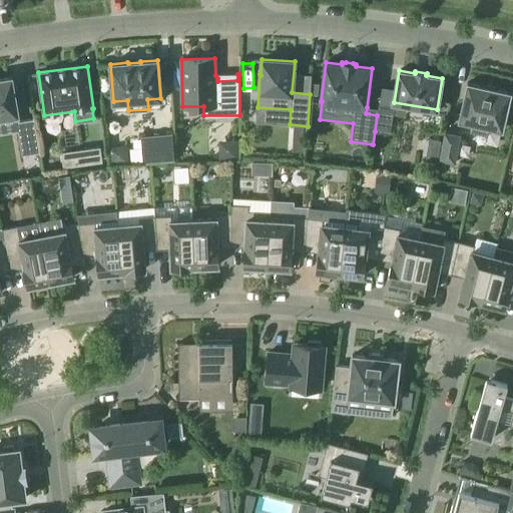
[(0,117),(16,115),(17,115),(19,115),(18,113),(12,79),(12,77),(10,77),(0,79),(0,117)]
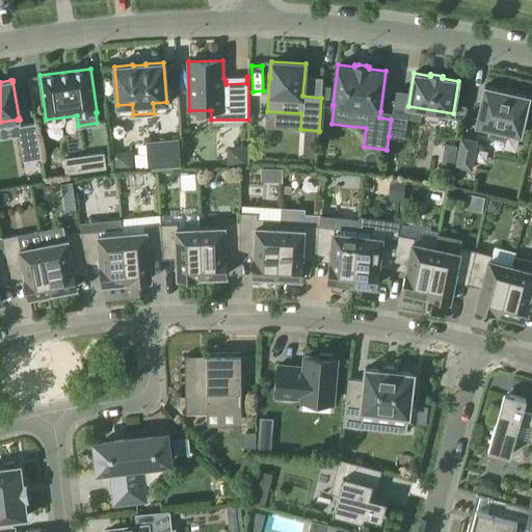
[(485,85),(476,125),(490,128),(488,136),(505,139),(507,131),(521,134),(530,96),(485,85)]
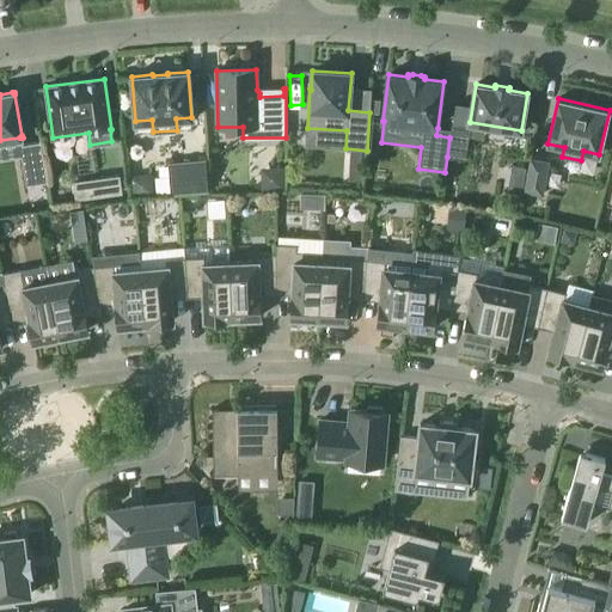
[(450,138),(447,157),(465,159),(470,127),(452,123),(450,138)]
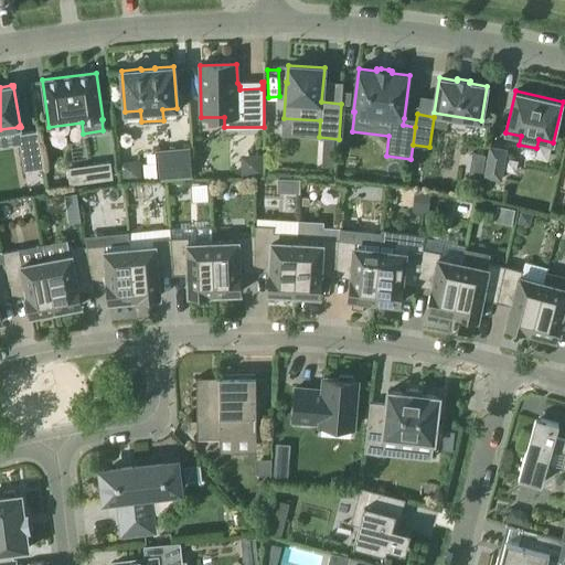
[(39,130),(19,134),(24,171),(44,168),(39,130)]
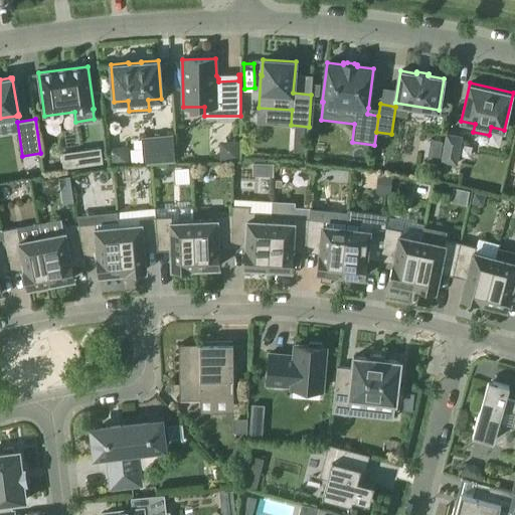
[(446,133),(441,161),(457,164),(463,136),(446,133)]
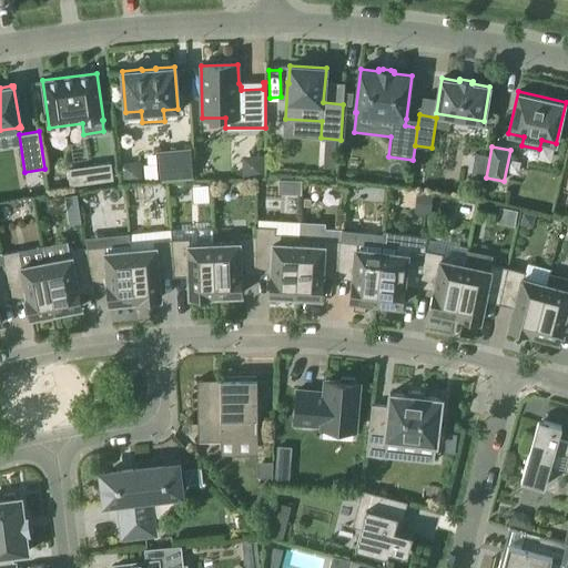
[(192,150),(156,152),(159,179),(193,176),(192,150)]
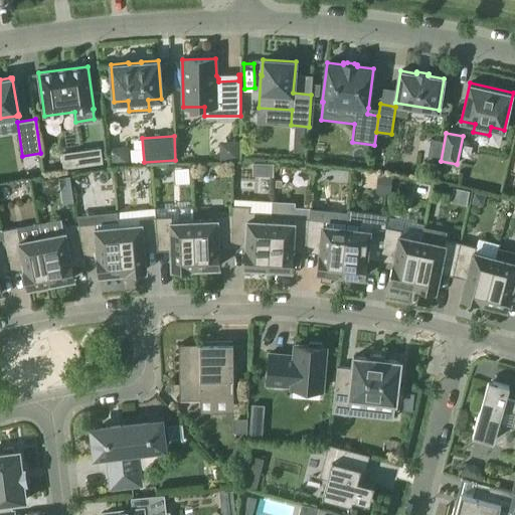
[(238,140),(219,141),(220,160),(238,159),(238,140)]
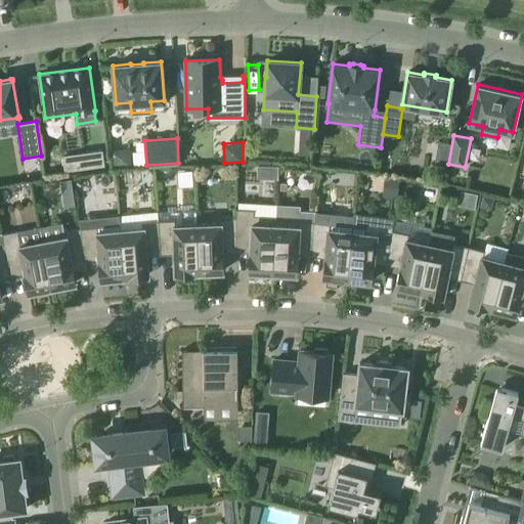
[(103,149),(62,155),(64,172),(105,166),(103,149)]
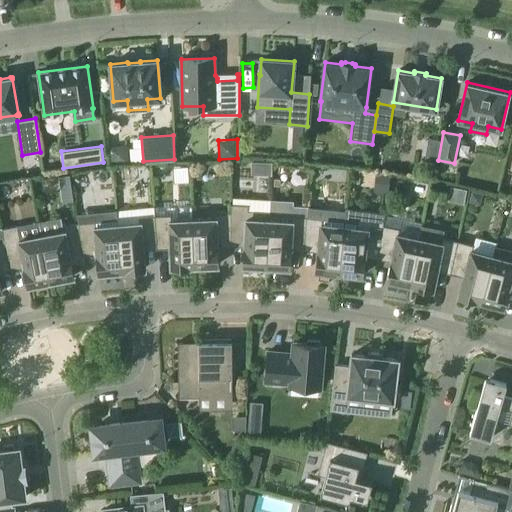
[(251,163),(251,177),(271,177),(271,163),(251,163)]
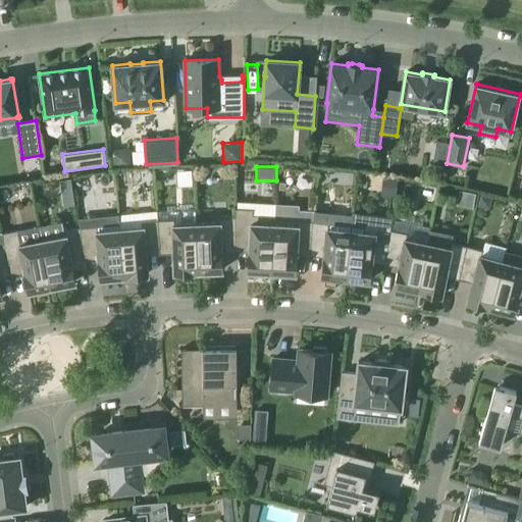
[(382,175),(381,196),(397,197),(399,176),(382,175)]
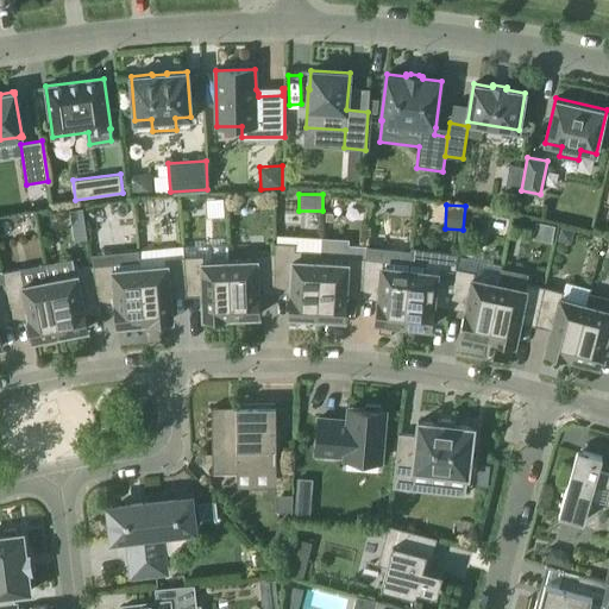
[(81,208),(68,211),(69,225),(83,223),(81,208)]
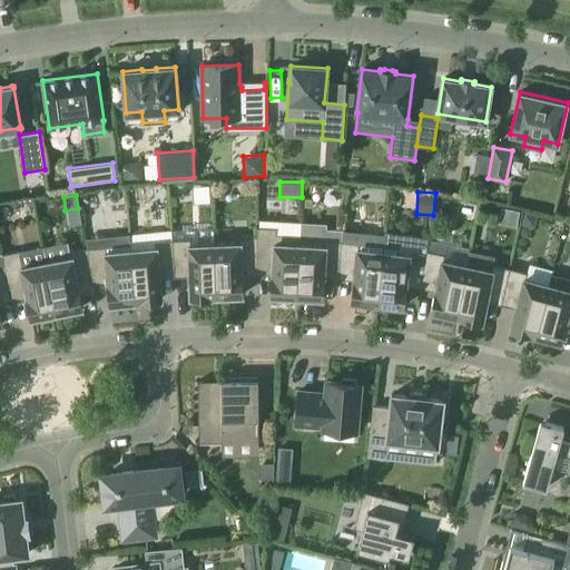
[(257,237),(257,266),(273,266),(271,295),(297,296),(300,245),(301,236),(276,235),(276,228),(257,227),(257,237)]
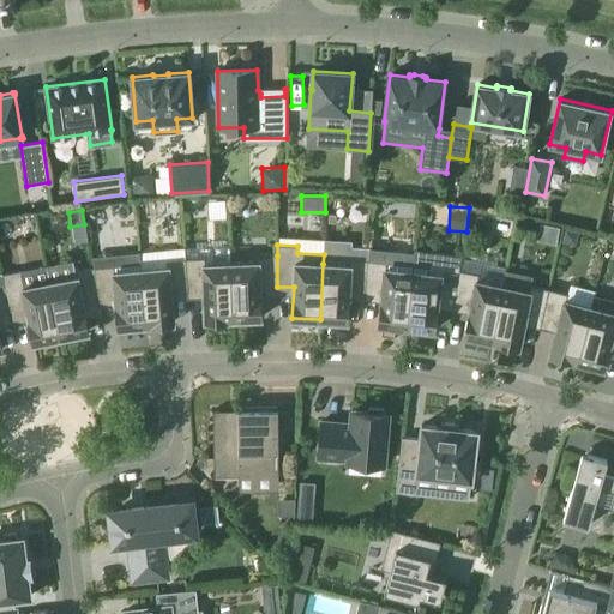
[(258,262),(232,263),(234,319),(262,318),(260,287),(277,287),(277,256),(258,256),(258,262)]
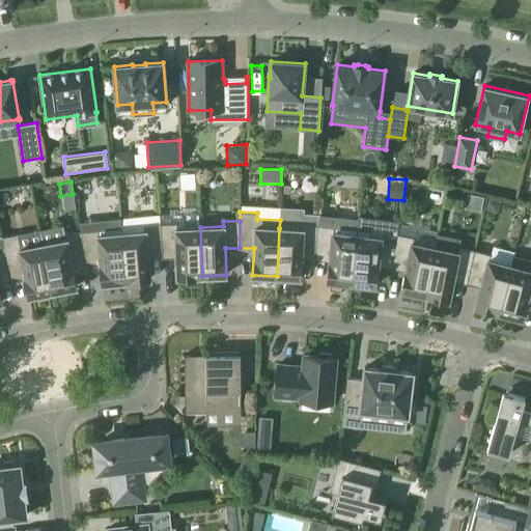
[(177,223),(161,224),(162,250),(176,250),(177,277),(202,276),(200,227),(177,228),(177,223)]
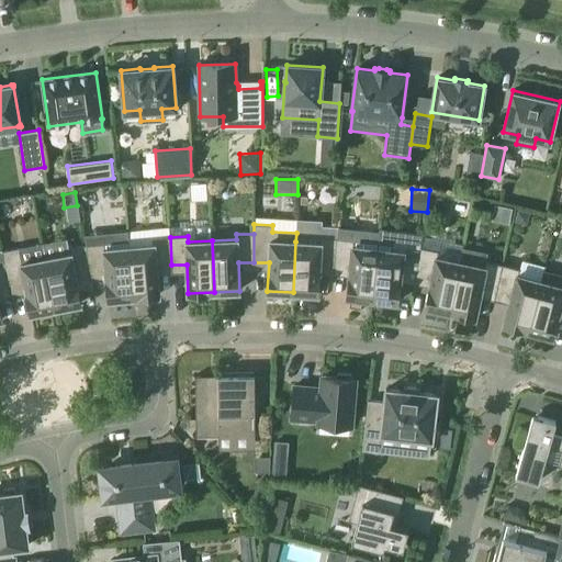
[(153,244),(128,246),(134,298),(159,294),(157,267),(171,265),(170,237),(153,238),(153,244)]
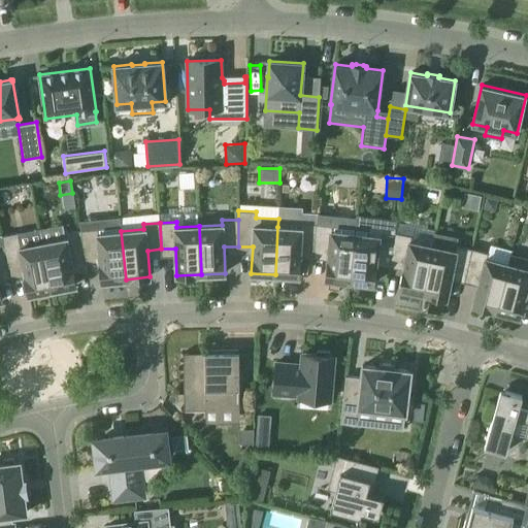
[(277,227),(275,274),(299,276),(300,250),(315,251),(317,224),(301,223),(300,228),(277,227)]
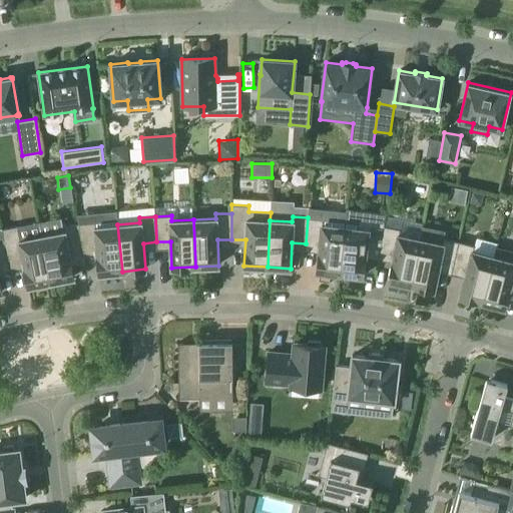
[(308,217),(306,243),(320,244),(317,271),(340,273),(345,226),(324,223),(324,219),(308,217)]
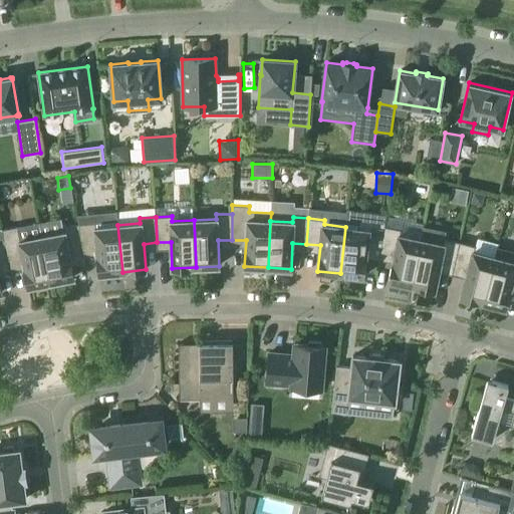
[(345,227),(340,273),(363,276),(366,251),(380,252),(384,226),(386,222),(359,219),(358,228),(345,227)]
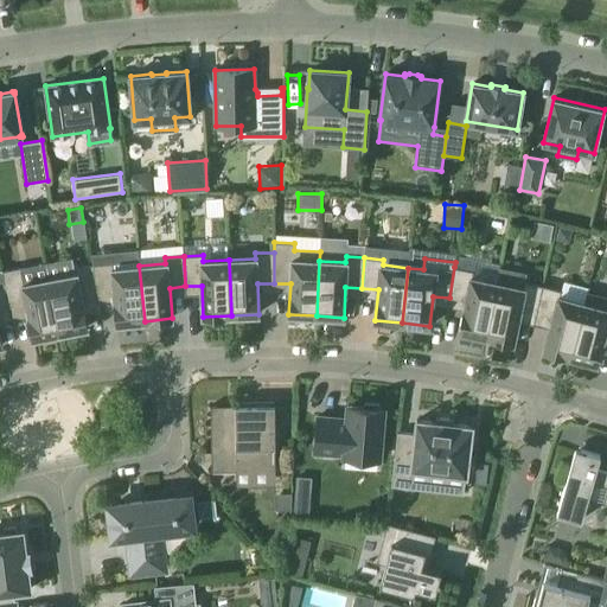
[(113,262),(94,264),(97,295),(114,293),(117,324),(145,321),(139,266),(114,268),(113,262)]
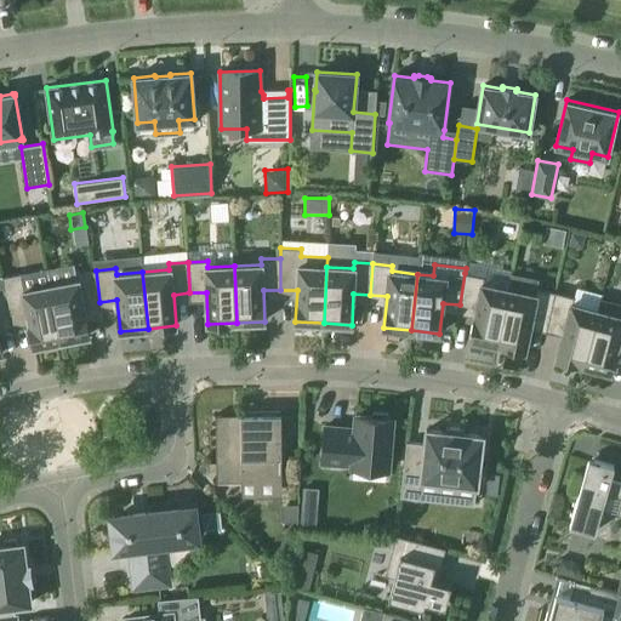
[(78,280),(51,285),(62,341),(90,335),(84,305),(100,302),(96,271),(77,274),(78,280)]
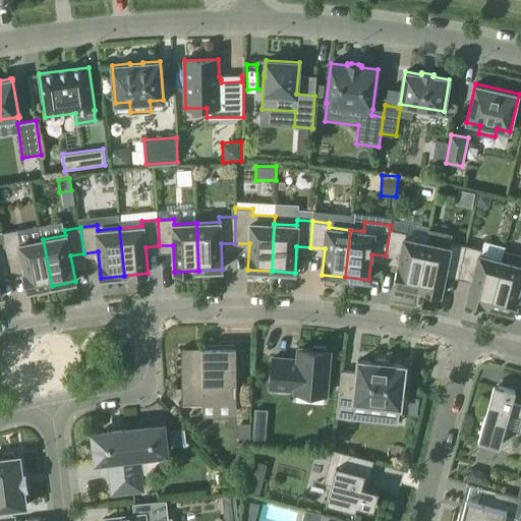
[(18,229),(2,232),(4,241),(9,268),(23,265),(29,290),(52,286),(43,239),(20,243),(19,238),(18,229)]
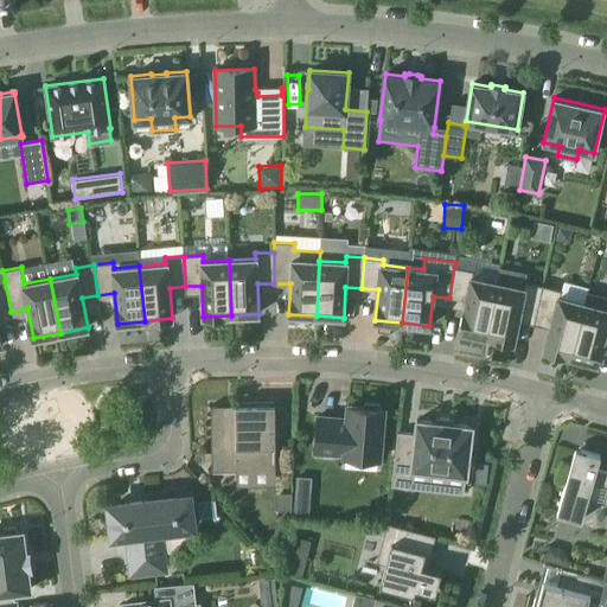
[(454,267),(449,298),(466,301),(459,331),(486,337),(498,282),(472,278),(473,272),(454,267)]
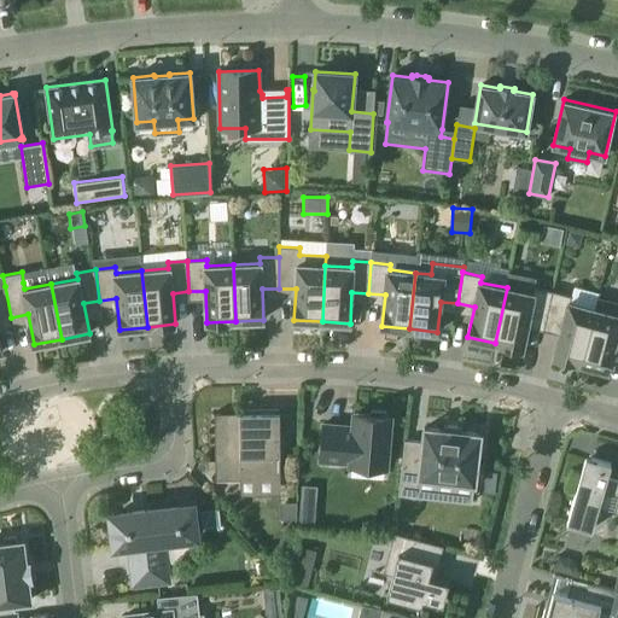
[(0,351),(3,351),(0,340),(0,320),(11,318),(5,286),(0,287),(0,351)]
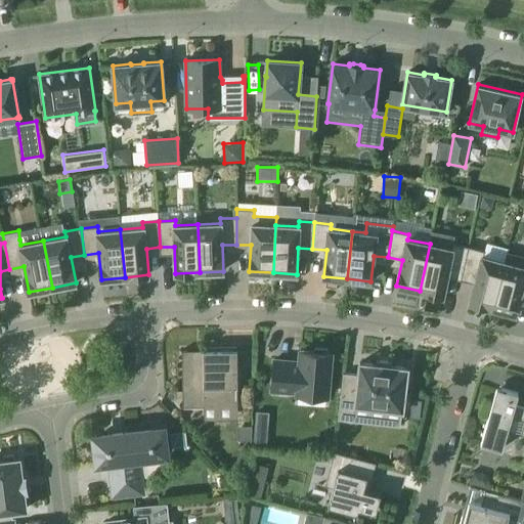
[(430,244),(420,291),(443,296),(448,270),(463,272),(469,247),(452,244),(451,249),(430,244)]
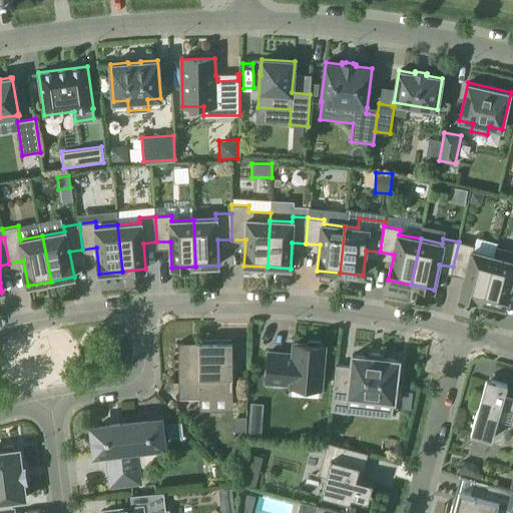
[(459,241),(453,267),(466,271),(460,296),(482,302),(494,257),(473,250),(474,245),(459,241)]
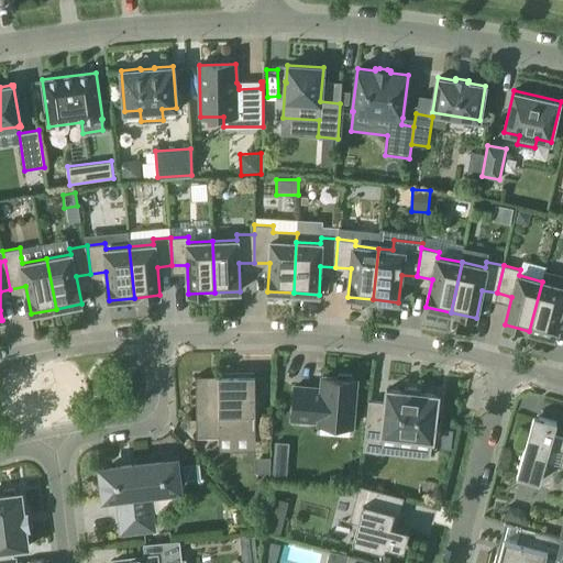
[(562,286),(542,282),(529,331),(554,338),(561,310),(562,310),(562,286)]
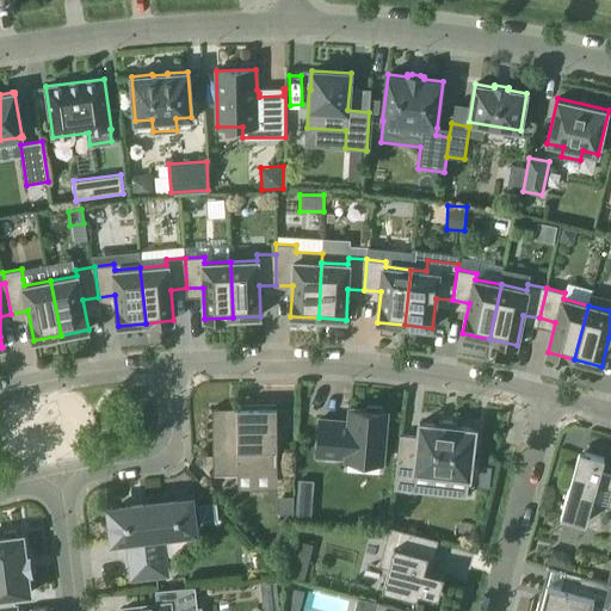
[(320,419),(318,455),(346,457),(346,458),(383,462),(387,412),(382,412),(382,407),(368,406),(368,409),(351,408),(350,424),(340,423),(340,421),(320,419)]
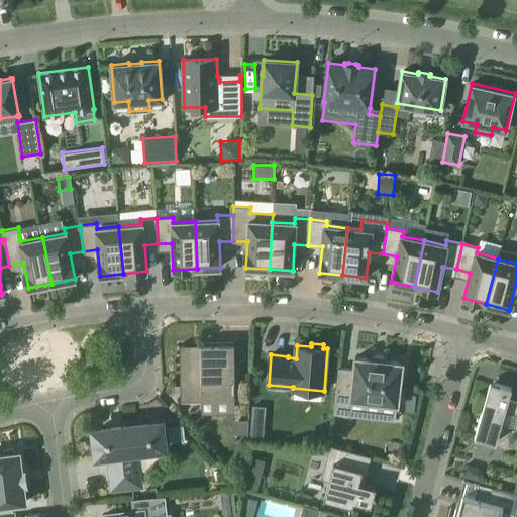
[(234,344),(180,345),(181,402),(202,401),(235,401),(234,344)]
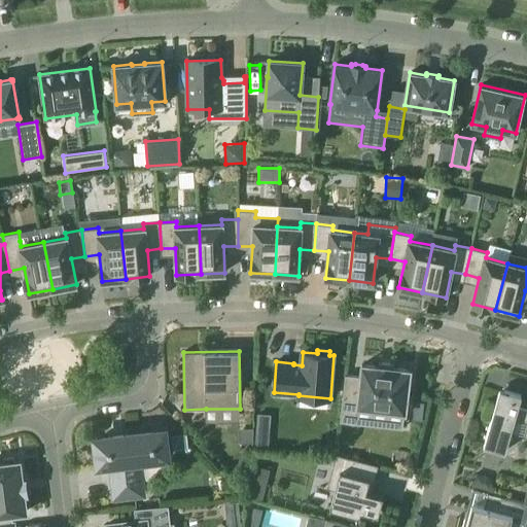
[(345,375),(340,421),(357,423),(359,407),(405,412),(408,389),(411,389),(413,375),(410,374),(410,370),(394,369),(394,364),(379,362),(378,366),(362,364),(361,377),(345,375)]
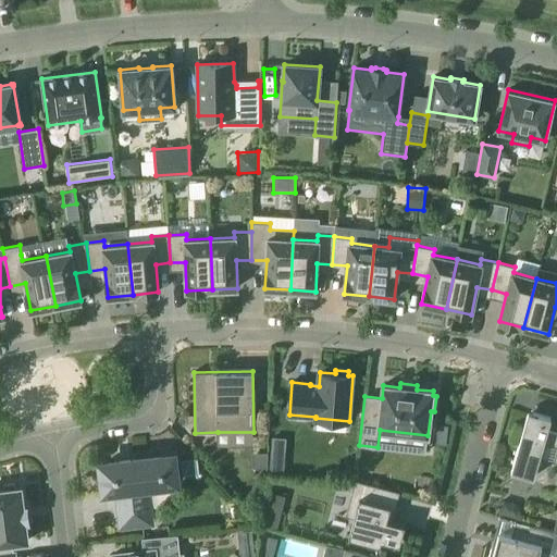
[(527,417),(511,471),(534,478),(543,444),(556,447),(556,450),(555,460),(556,460),(556,433),(547,430),(551,418),(534,413),(528,411),(527,417)]
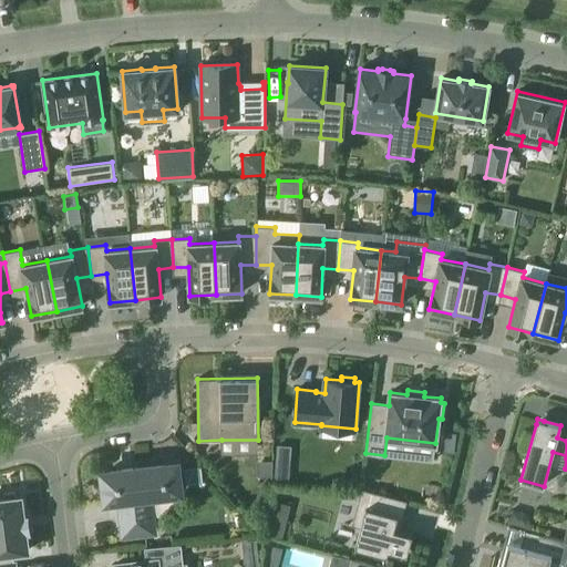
[(443,446),(443,452),(454,453),(455,445),(456,432),(446,431),(444,431),(443,446)]
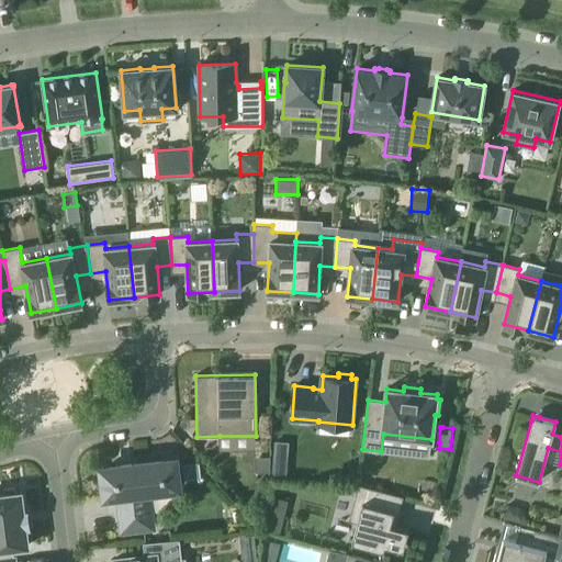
[(255,457),(255,472),(270,472),(270,457),(255,457)]
